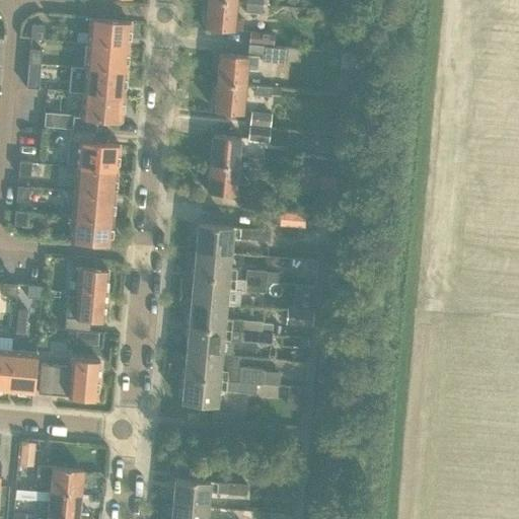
[(236,3),(208,0),(205,28),(233,31),(233,30),(243,31),(243,19),(234,18),(236,3)]
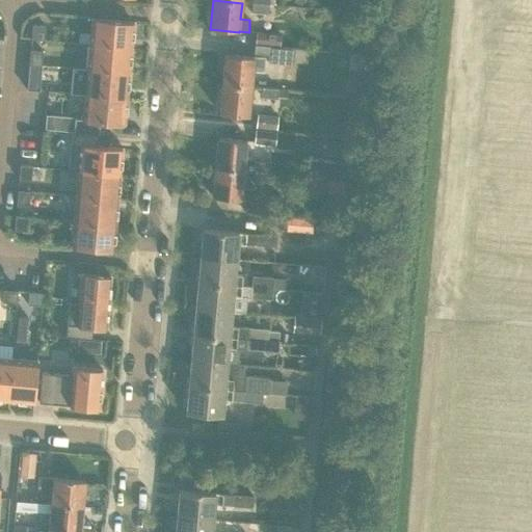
[(270,4),(253,2),(251,12),(269,15),(270,4)]
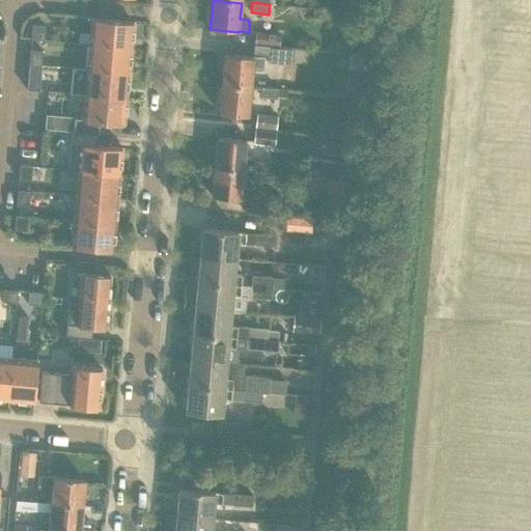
[(89,44),(132,48),(134,23),(91,19),(89,44)]
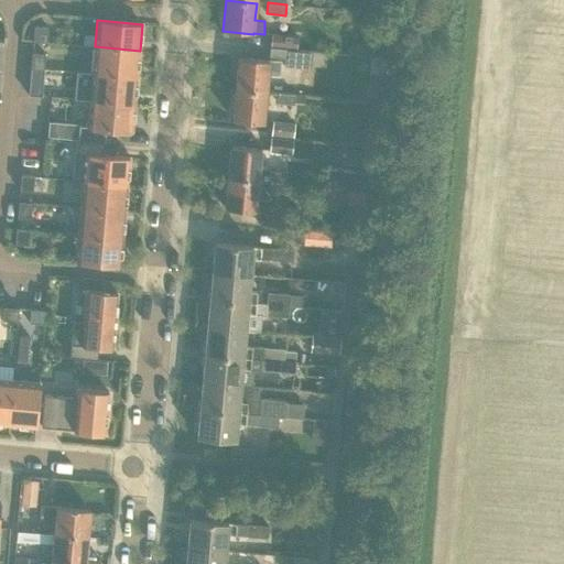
[(33,41),(46,42),(47,26),(35,25),(33,41)]
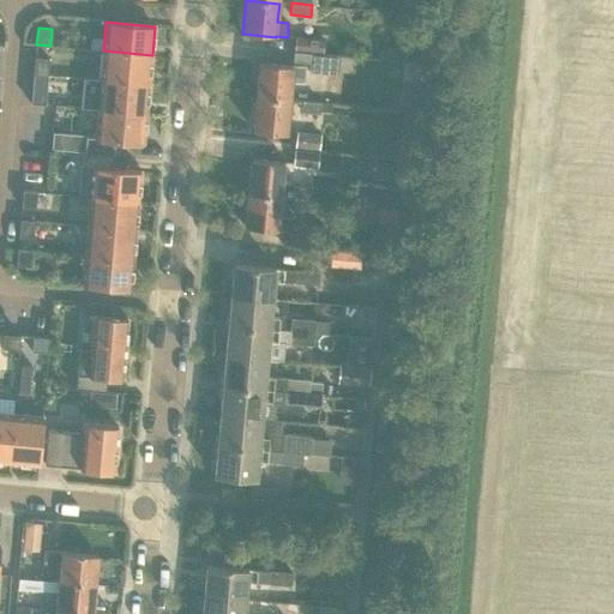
[(296,36),(295,50),(323,53),(324,38),(296,36)]
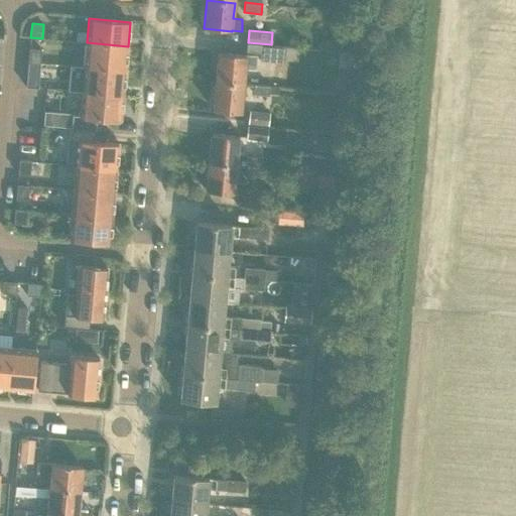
[(126,71),(128,46),(87,42),(85,67),(126,71)]
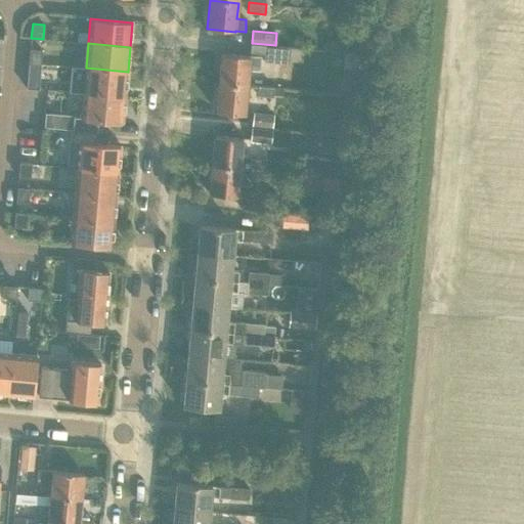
[(251,44),(250,52),(265,54),(264,62),(288,64),(290,47),(251,44)]
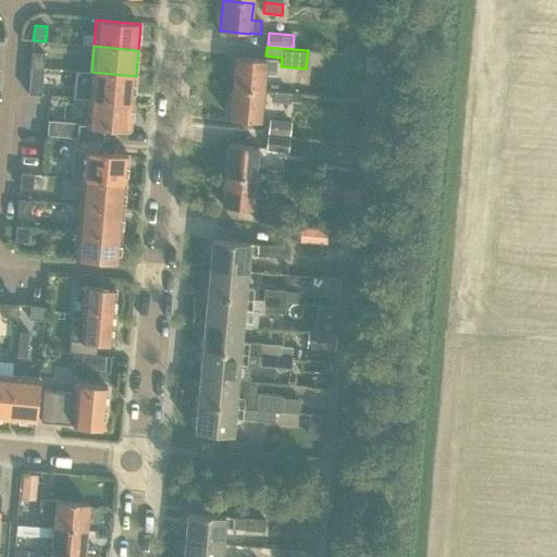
[(45,53),(32,52),(31,66),(44,67),(45,53)]
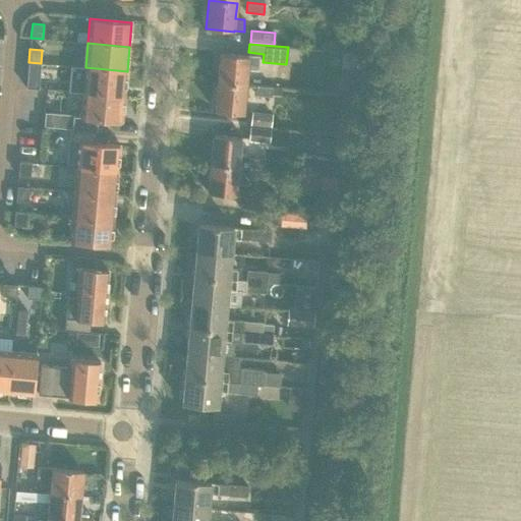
[(221,55),(218,83),(246,85),(247,69),(259,70),(261,57),(248,56),(248,58),(221,55)]
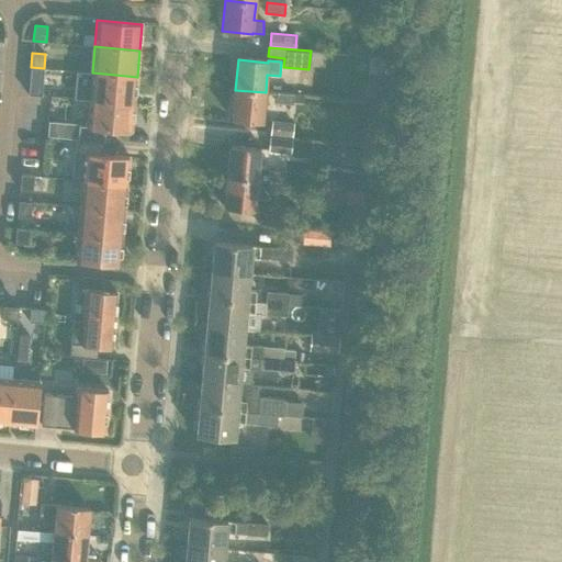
[(31,67),(29,94),(42,96),(44,68),(31,67)]
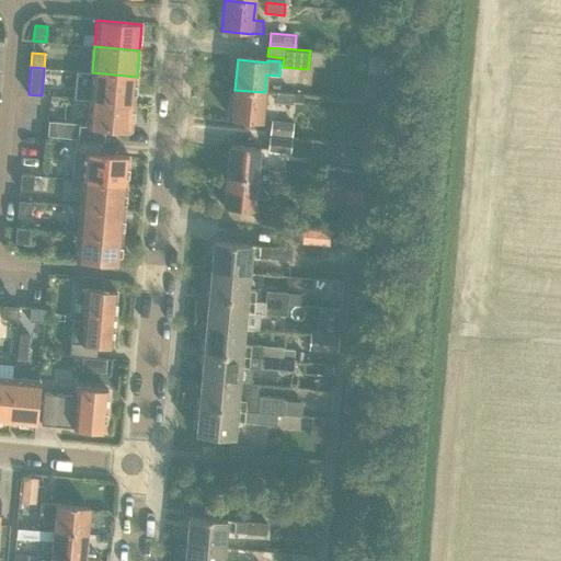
[(134,104),(137,77),(92,72),(89,100),(134,104)]
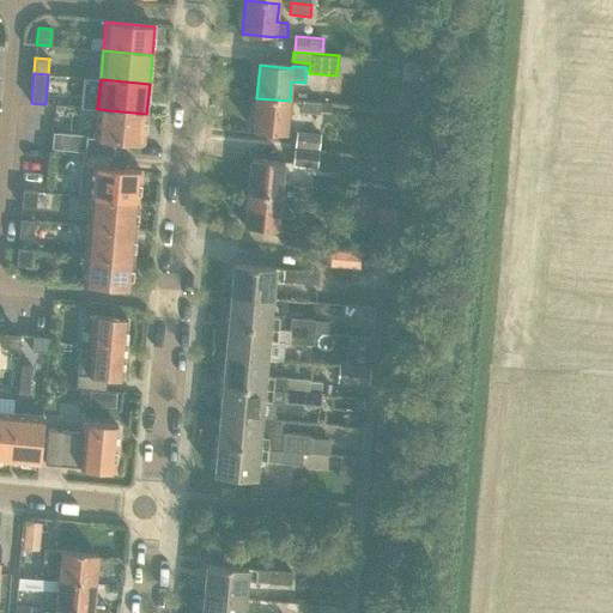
[(417,93),(402,92),(401,107),(416,108),(417,93)]
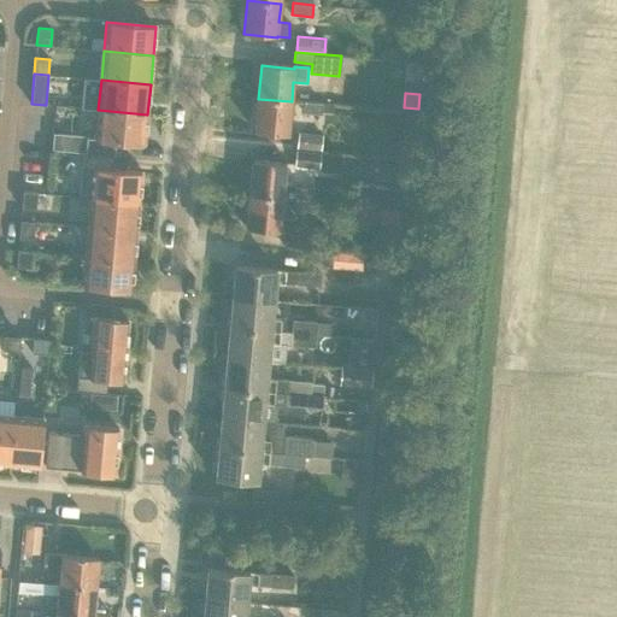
[(292,101),(258,99),(256,131),(288,135),(292,101)]
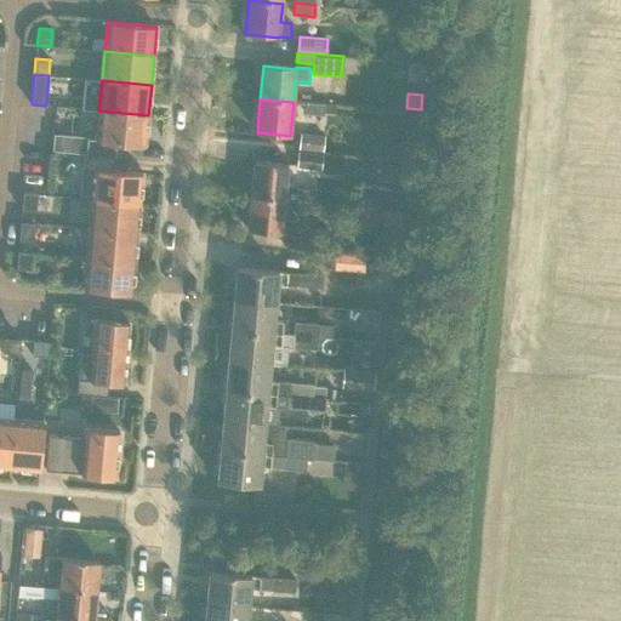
[(305,102),(303,113),(324,115),(325,113),(325,103),(305,102)]
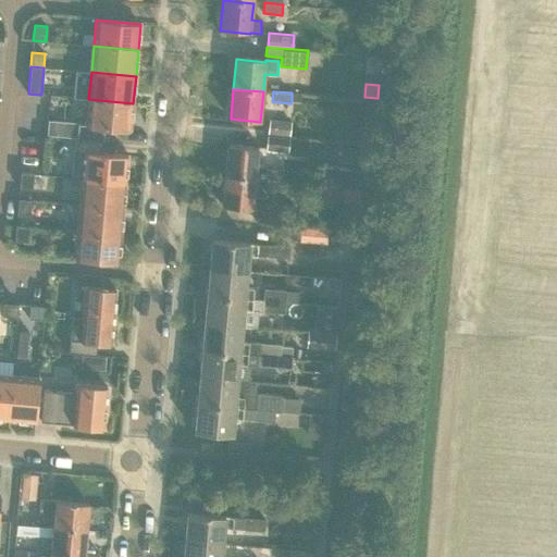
[(131,130),(133,103),(88,99),(86,124),(78,124),(77,137),(103,140),(104,127),(131,130)]
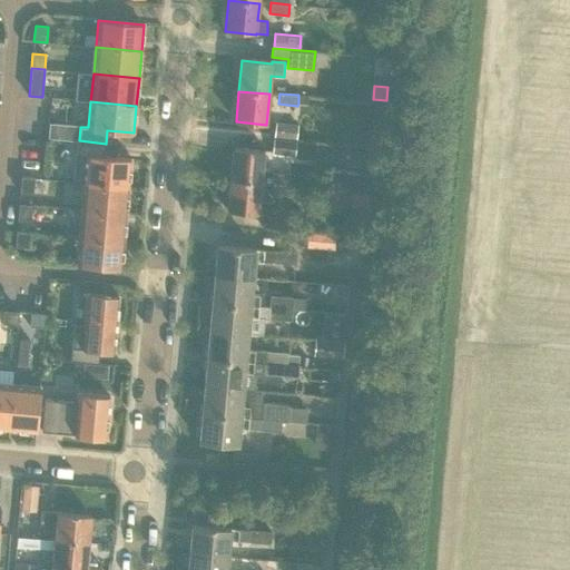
[(276,121),(274,138),(297,140),(298,125),(276,121)]
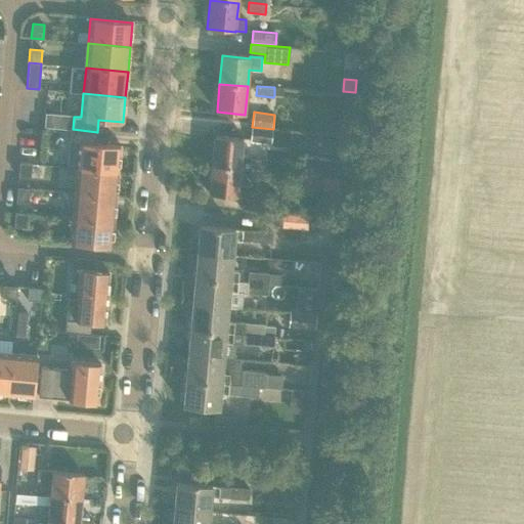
[(45,114),(44,127),(58,128),(59,115),(45,114)]
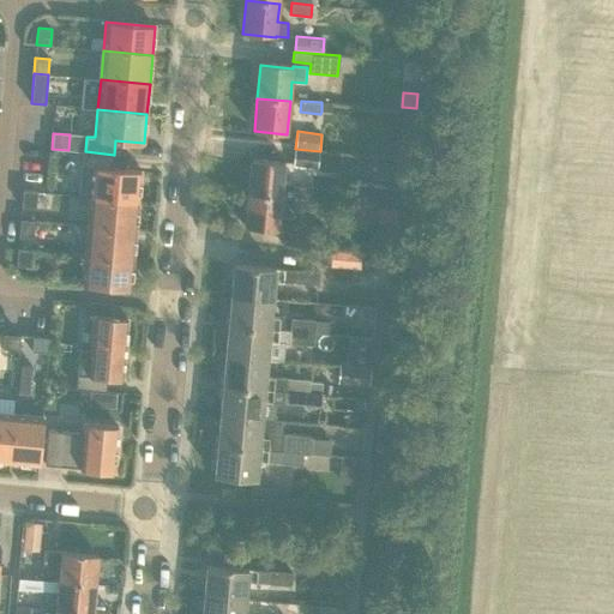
[(318,168),(320,152),(295,150),(294,166),(318,168)]
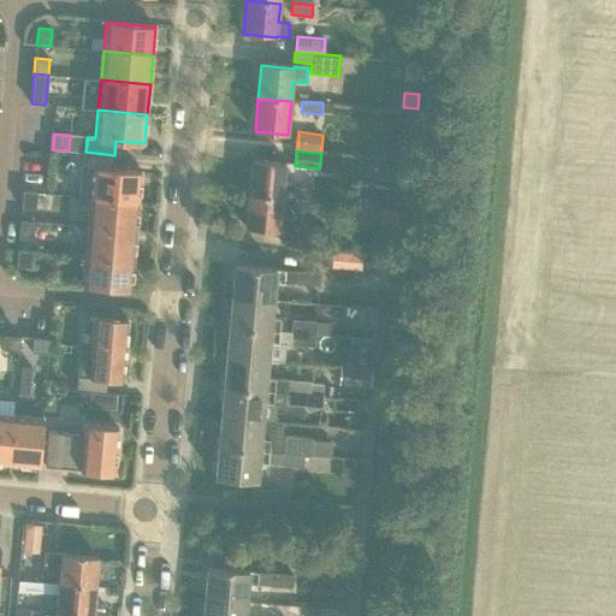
[(114,155),(86,152),(83,152),(80,196),(92,197),(140,201),(142,172),(113,170),(114,155)]
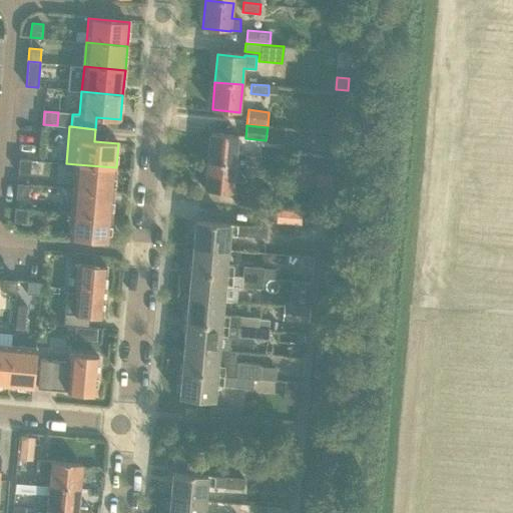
[(207,162),(235,164),(237,137),(210,134),(207,162)]
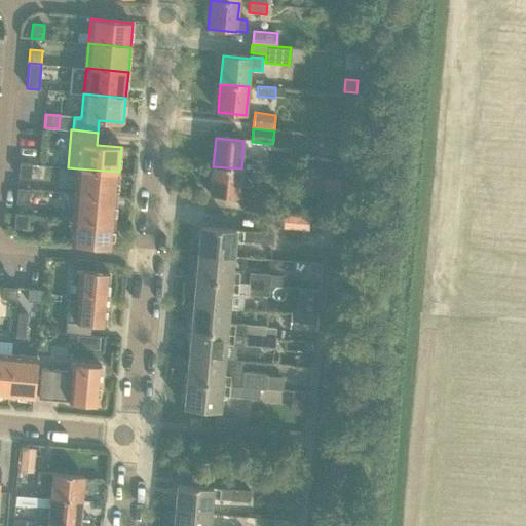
[(333,155),(335,140),(323,139),(321,154),(333,155)]
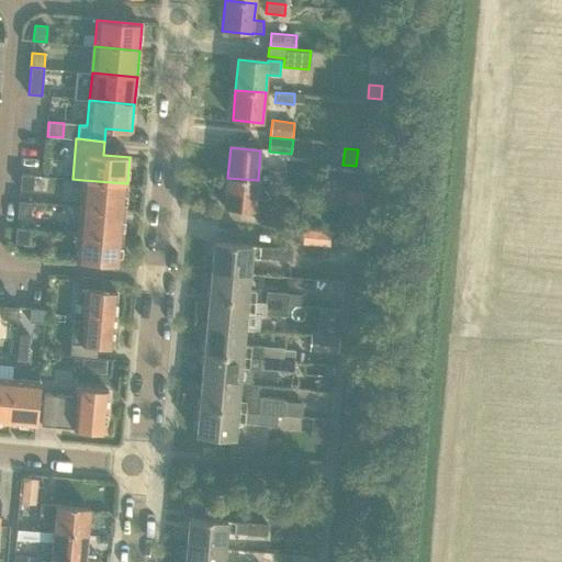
[(361,163),(372,164),(373,153),(362,153),(361,163)]
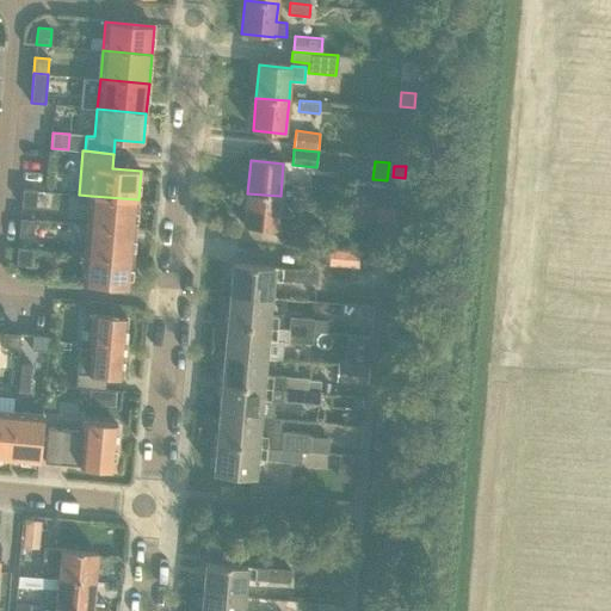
[(291,196),(312,198),(312,186),(292,184),(291,196)]
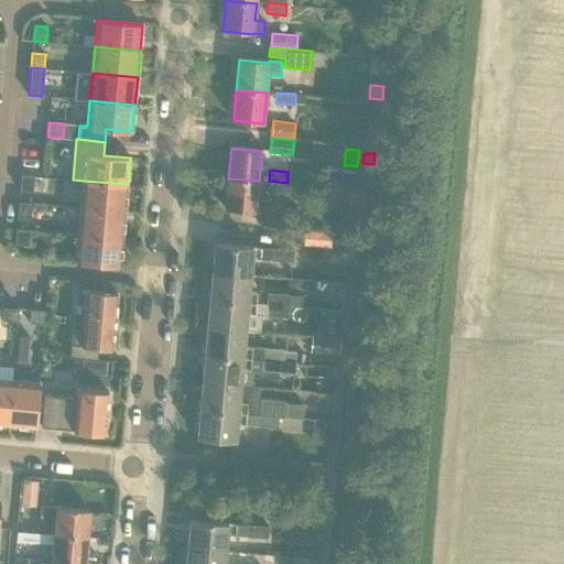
[(326,185),(368,188),(369,174),(327,171),(326,185)]
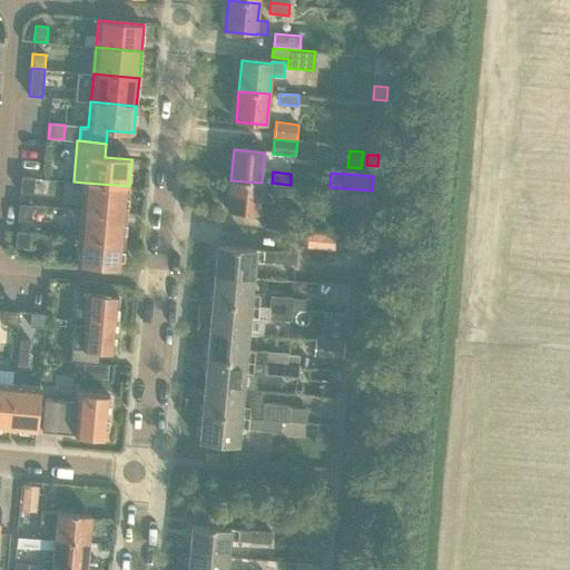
[(33,193),(35,178),(21,177),(20,192),(33,193)]
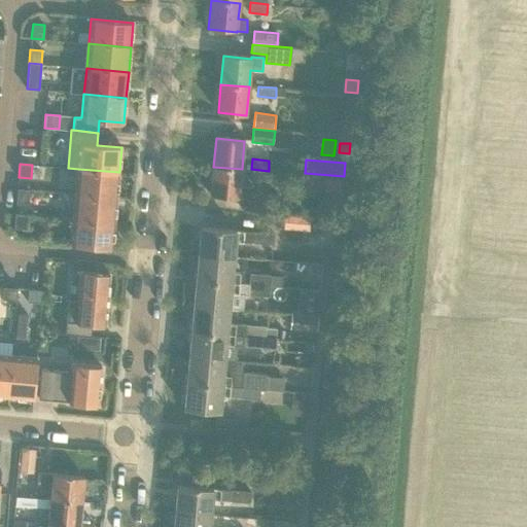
[(242,169),(213,167),(211,196),(252,199),(253,187),(240,186),(242,169)]
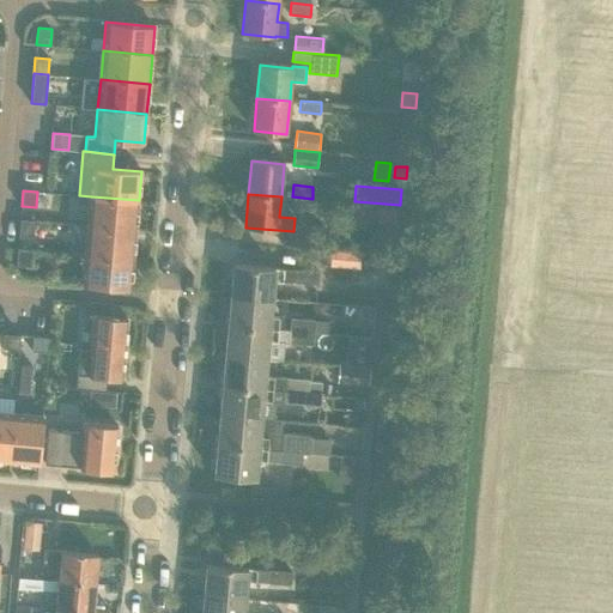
[(135,230),(139,200),(91,196),(87,225),(135,230)]
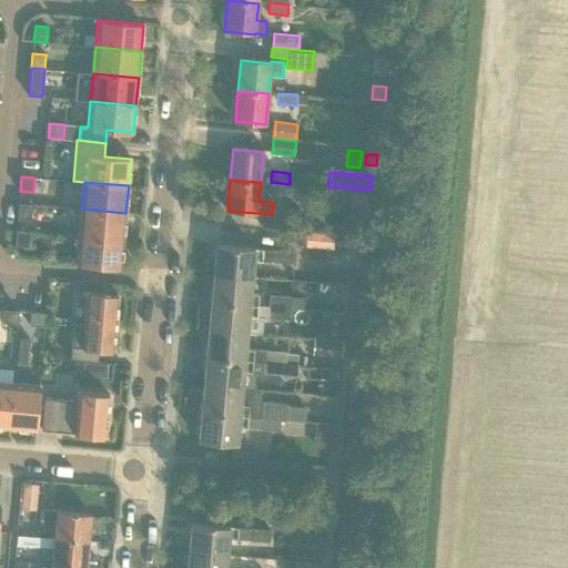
[(290,184),(271,182),(270,193),(288,195),(290,184)]
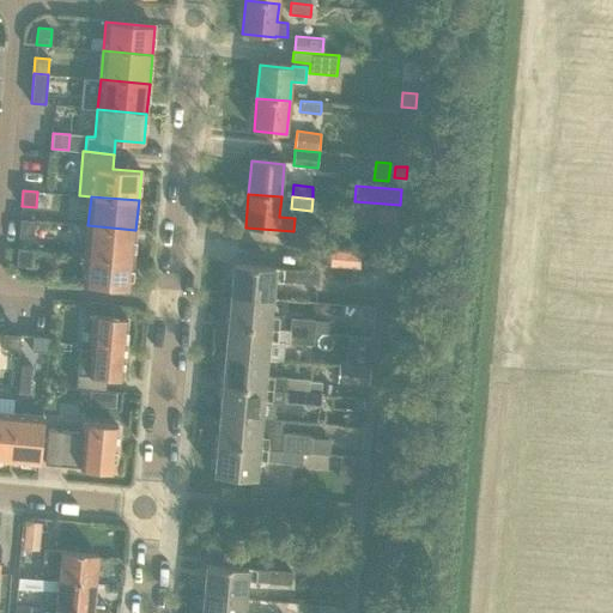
[(398,236),(400,210),(381,208),(378,235),(398,236)]
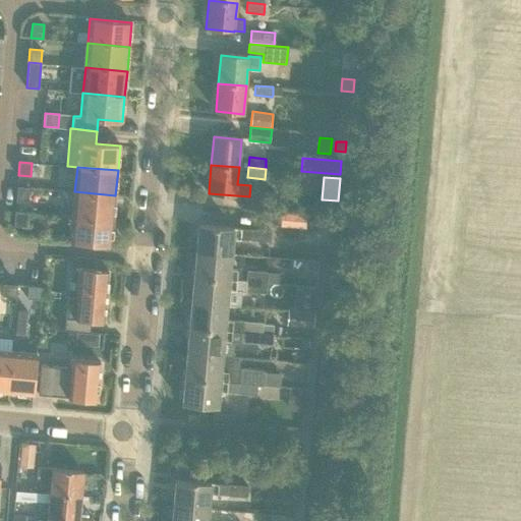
[(29,201),(30,187),(17,186),(16,200),(29,201)]
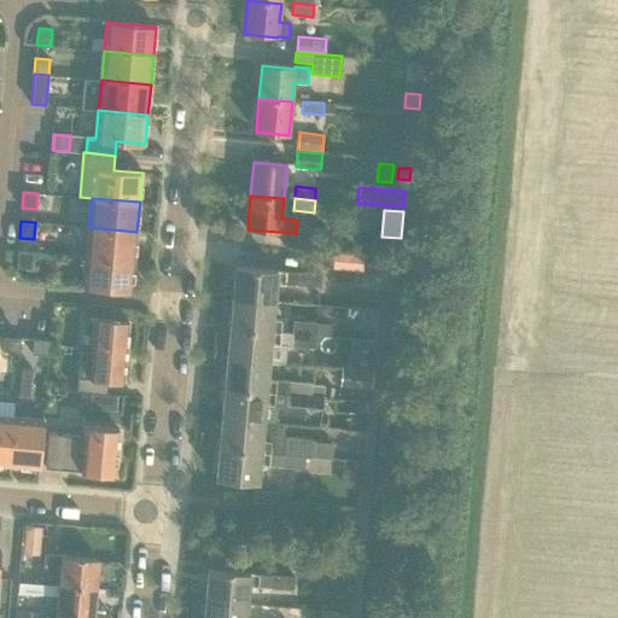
[(134,261),(136,232),(88,227),(86,256),(134,261)]
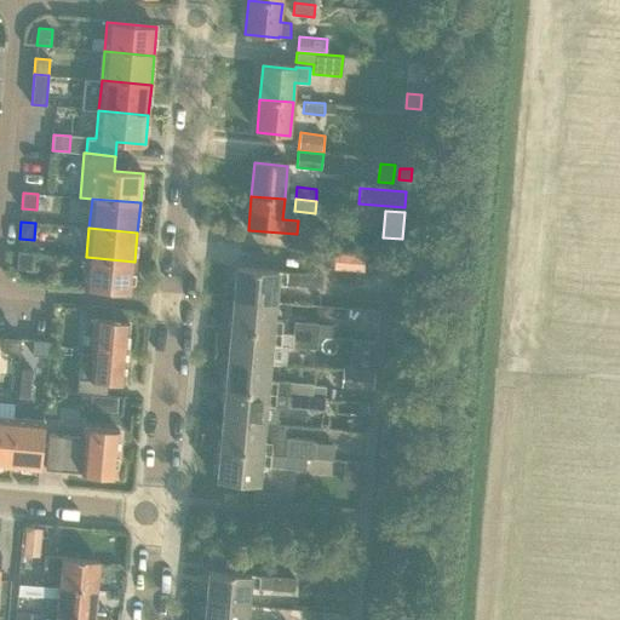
[(30,269),(33,252),(18,251),(17,268),(30,269)]
